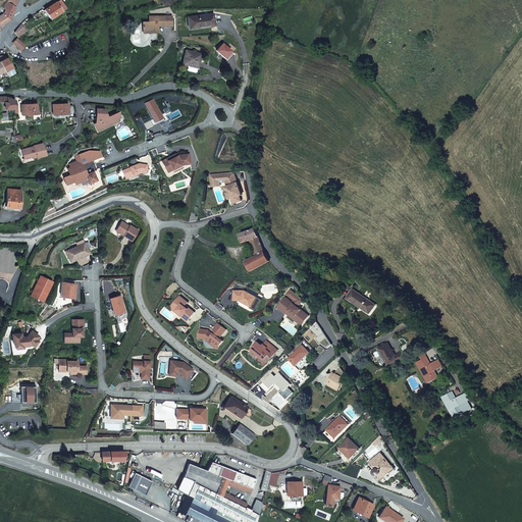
[(18,0),(7,0),(7,1),(6,1),(3,8),(5,9),(3,13),(8,19),(18,0)]
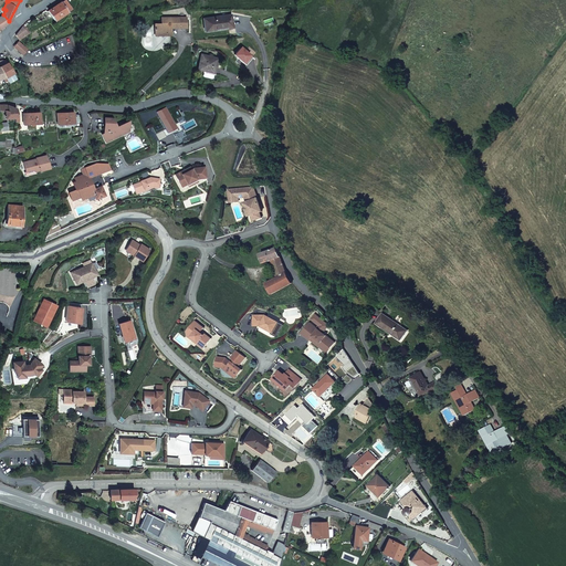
[(55,20),(72,9),(66,0),(64,0),(49,11),(55,20)]
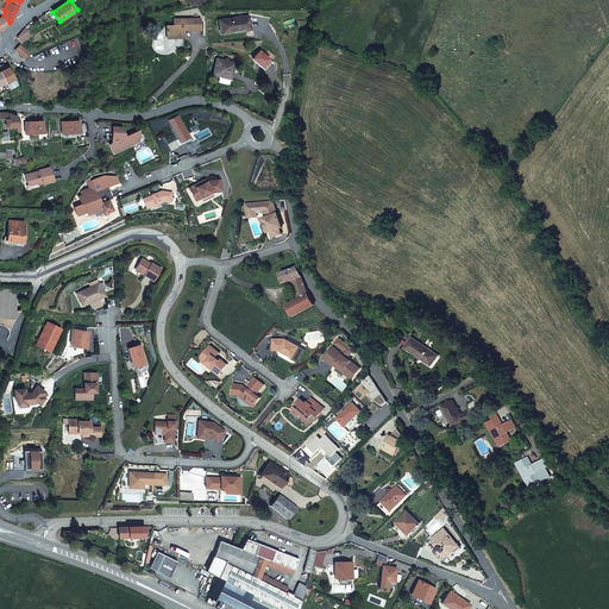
[(0,30),(10,23),(4,16),(0,17),(0,30)]
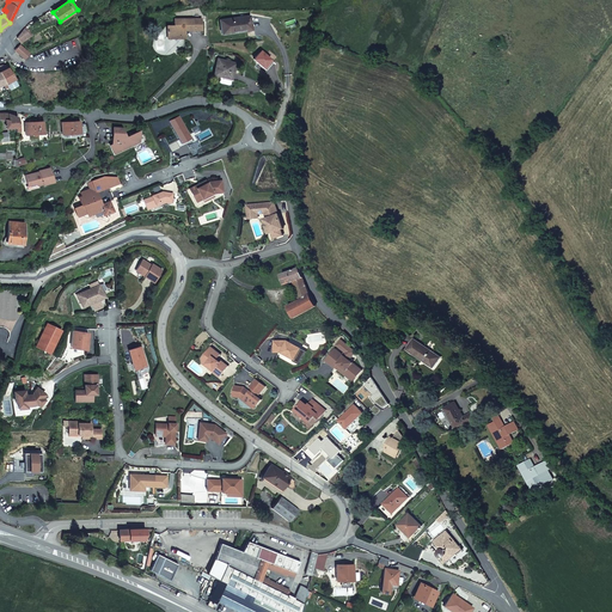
[(220,20),(222,34),(238,31),(237,30),(251,28),(250,20),(250,17),(220,20)]
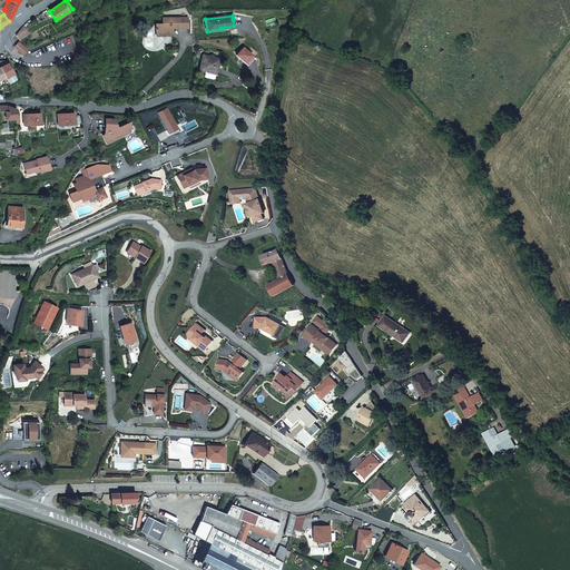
[(157,25),(157,36),(172,36),(172,29),(180,28),(180,27),(187,26),(187,18),(163,18),(163,25),(157,25)]
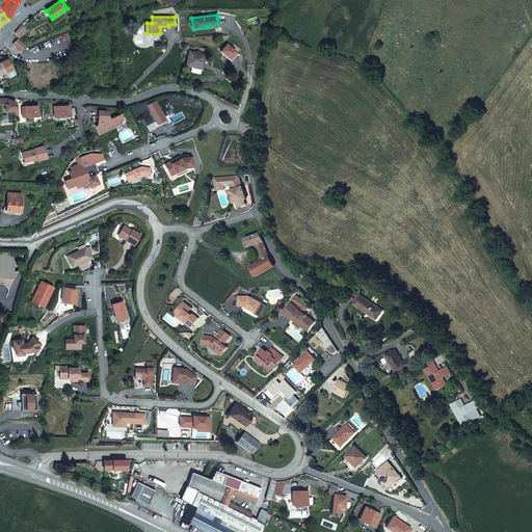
[(16,33),(19,37),(25,33),(22,28),(16,33)]
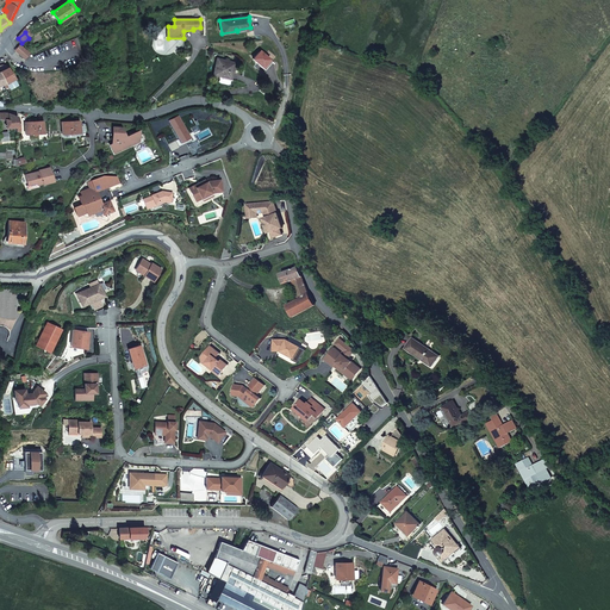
[(25,60),(31,54),(25,49),(20,44),(16,50),(25,60)]
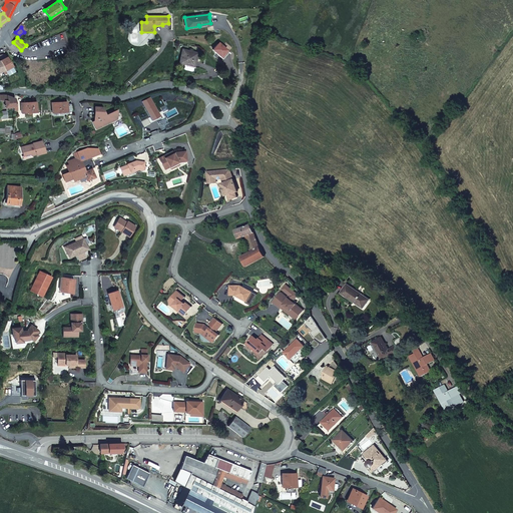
[(194,66),(197,53),(183,49),(180,62),(185,64),(194,66)]
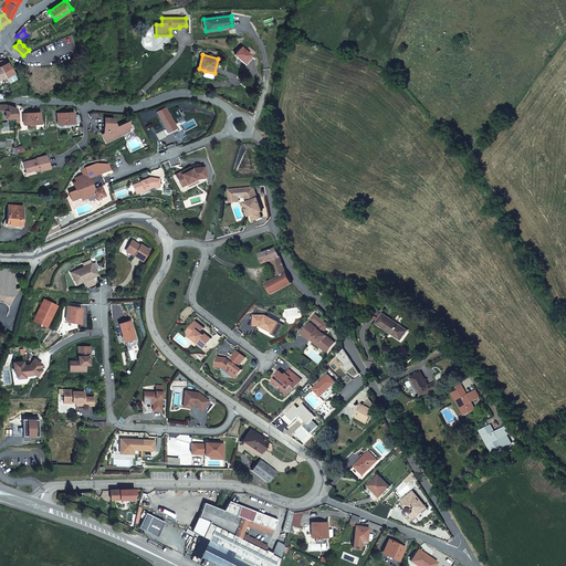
[(1,66),(0,66),(0,67),(4,75),(4,77),(12,73),(7,63),(1,66)]
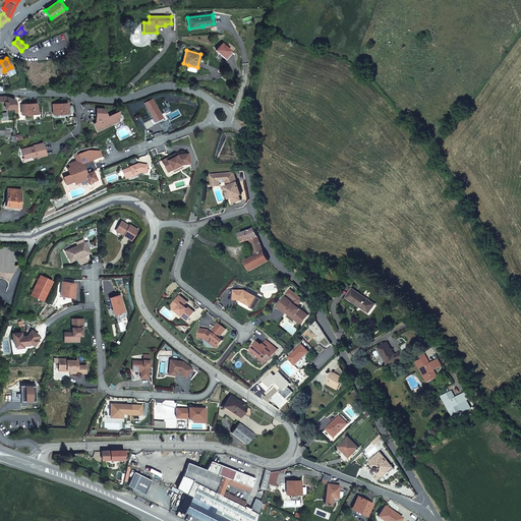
[(5,71),(5,72),(7,76),(15,72),(11,67),(4,71),(5,71)]
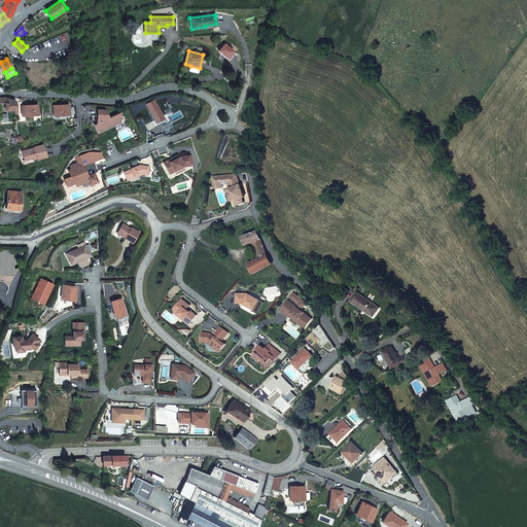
[(16,113),(16,101),(7,98),(7,97),(0,97),(0,102),(4,102),(7,102),(8,110),(13,109),(14,113),(16,113)]
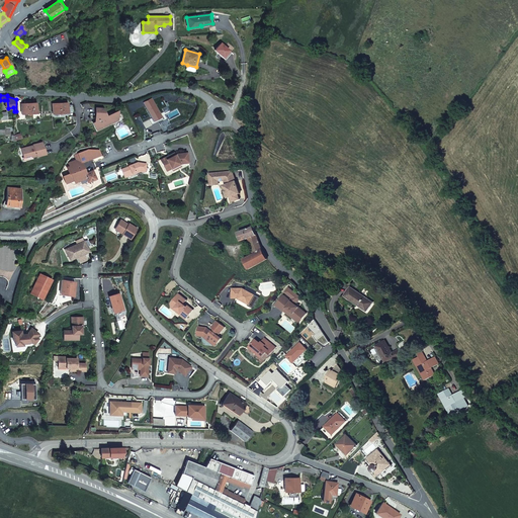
[(27,103),(24,103),(21,104),(22,113),(36,112),(36,103),(27,103)]
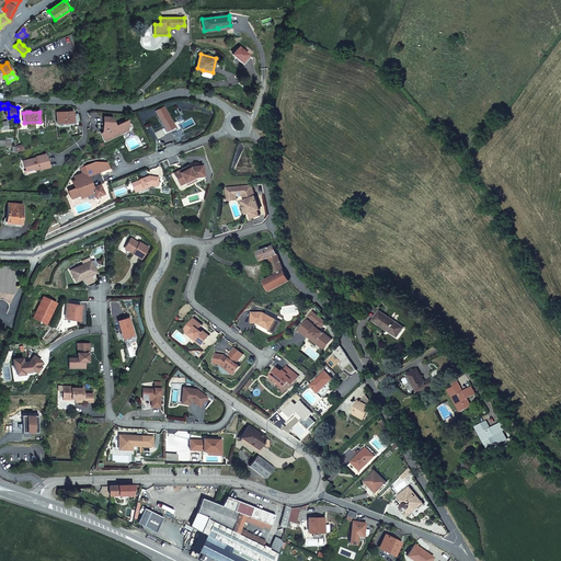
[(73,112),(57,112),(58,123),(73,122),(73,112)]
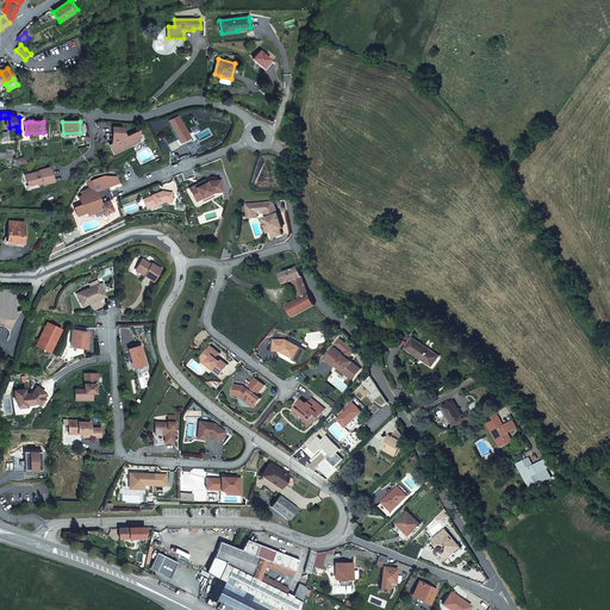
[(110,144),(113,153),(129,145),(129,139),(138,141),(139,131),(126,137),(122,128),(113,128),(112,138),(113,138),(113,143),(110,144)]
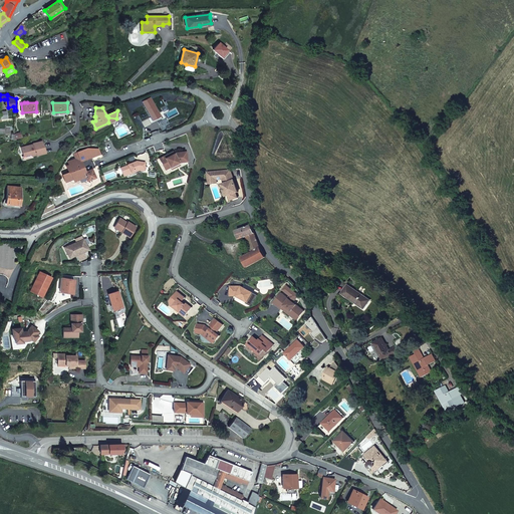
[(22,148),(24,156),(30,155),(32,156),(36,155),(37,155),(46,153),(43,142),(33,144),(34,146),(32,146),(32,145),(22,148)]
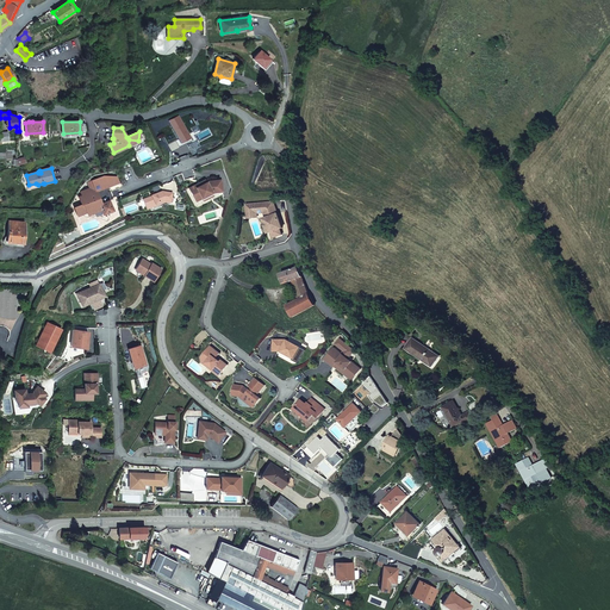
[(100,205),(101,204),(99,198),(97,199),(94,192),(97,191),(118,182),(117,176),(104,176),(89,182),(91,188),(81,192),(82,195),(79,197),(82,204),(74,207),(78,215),(87,211),(87,215),(101,209),(100,205)]
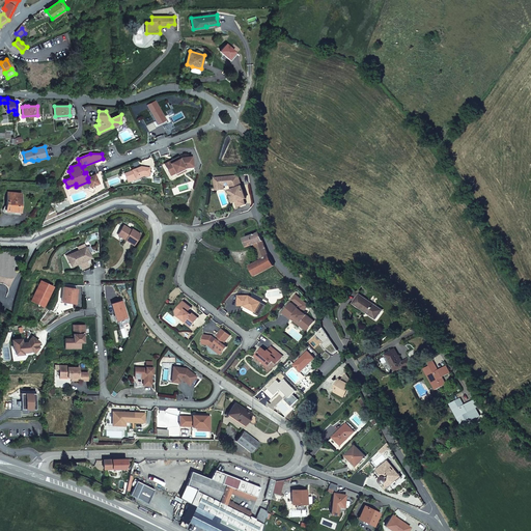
[(165,167),(170,175),(185,169),(190,168),(194,168),(193,158),(180,158),(179,159),(174,161),(173,159),(164,164),(165,167)]
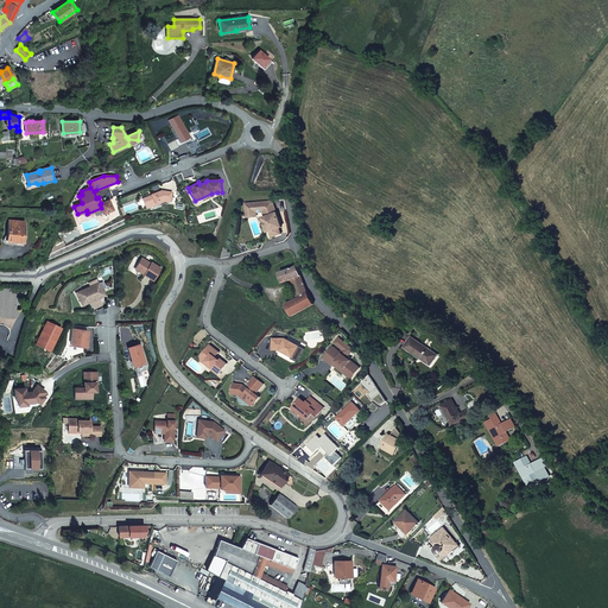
[(143,198),(146,208),(156,204),(154,203),(164,200),(170,200),(171,191),(164,190),(162,191),(162,190),(151,195),(143,198)]
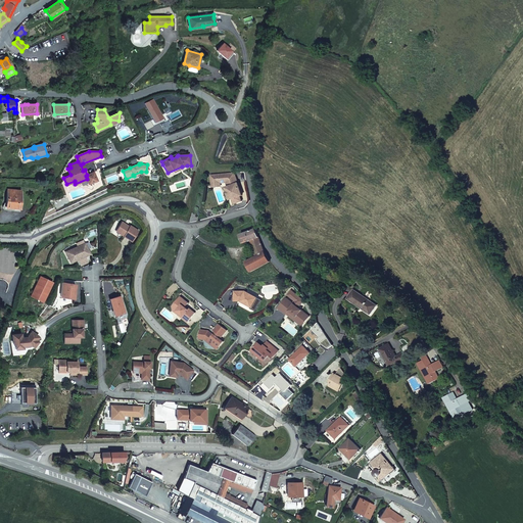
[(168,173),(162,164),(160,165),(167,176),(174,173),(183,169),(188,169),(187,165),(182,167),(168,173)]
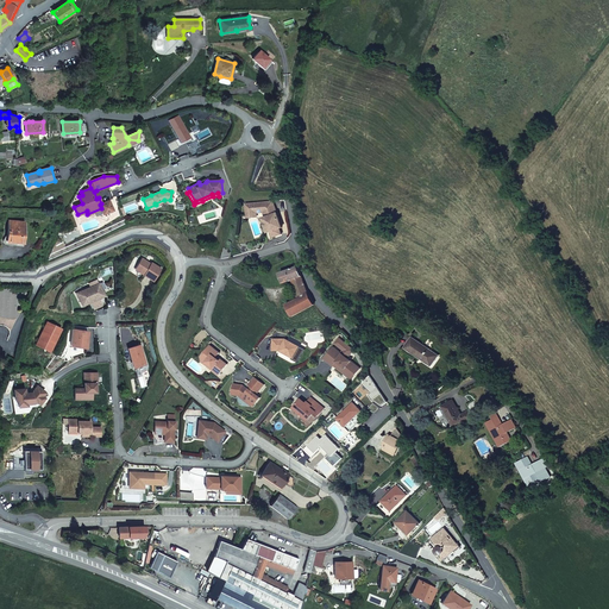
[(101,208),(104,214),(113,211),(110,200),(101,203),(100,205),(101,208)]
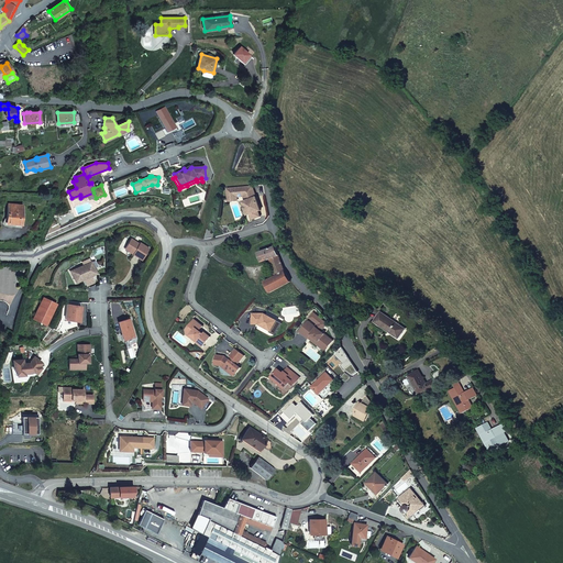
[(251,186),(227,188),(228,194),(236,192),(236,197),(243,196),(245,201),(246,205),(249,211),(250,214),(252,220),(254,219),(254,218),(260,216),(258,211),(261,210),(254,191),(251,192),(251,186)]
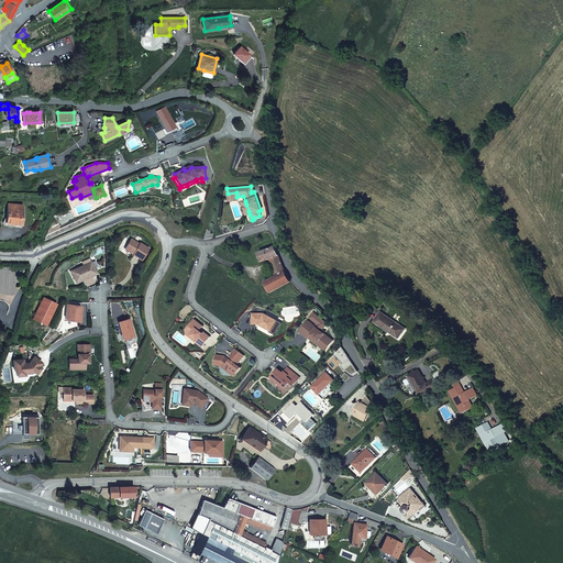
[(229,201),(238,200),(236,197),(236,192),(228,194),(229,201)]
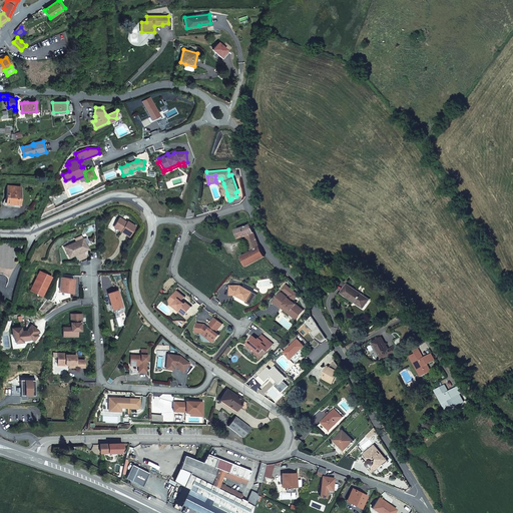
[(21,187),(8,186),(6,205),(15,206),(15,204),(19,204),(21,187)]
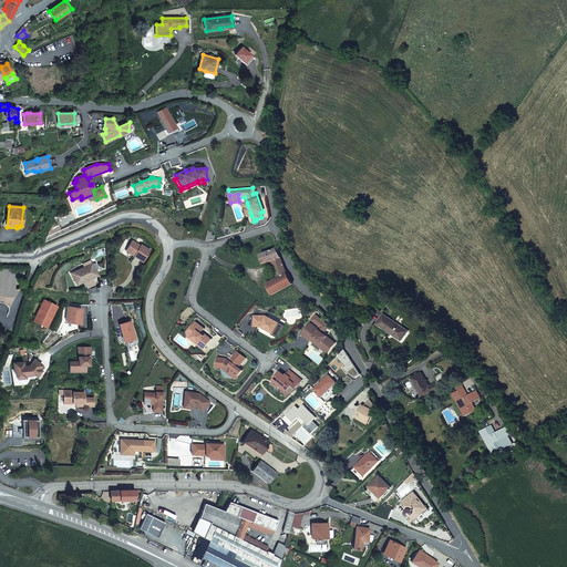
[(133,239),(126,249),(134,255),(134,256),(143,261),(151,250),(142,244),(141,245),(133,239)]
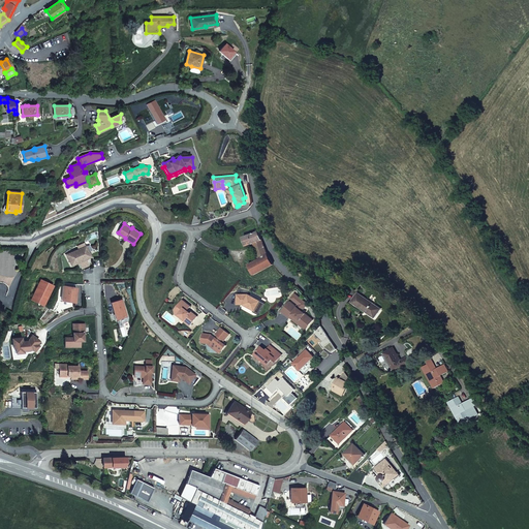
[(262,240),(259,231),(243,238),(247,247),(253,244),(262,240)]
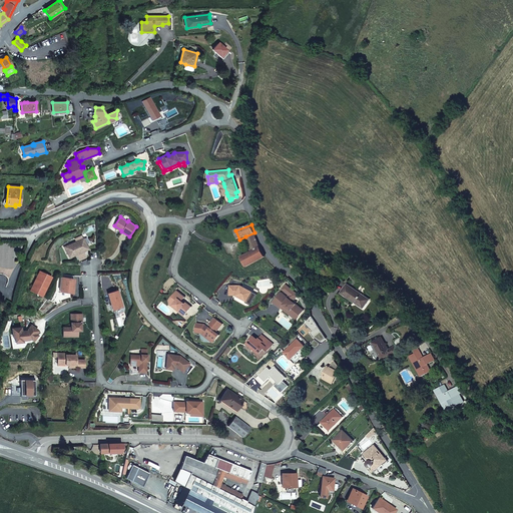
[(261,246),(254,232),(245,236),(251,251),(261,246)]
